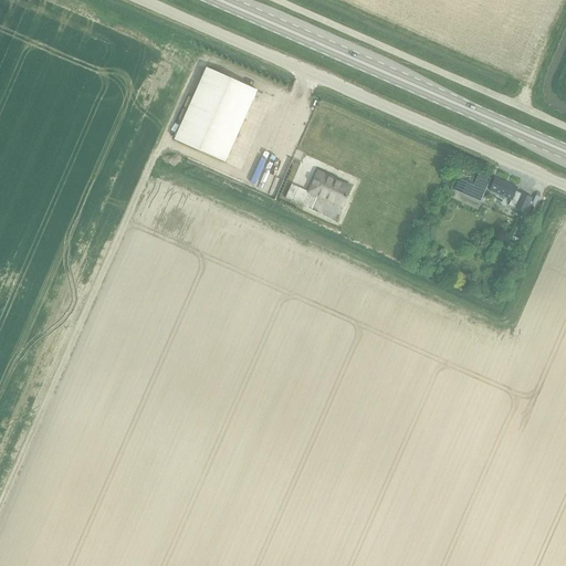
[(258,91),(207,69),(175,140),(226,163),(258,91)]
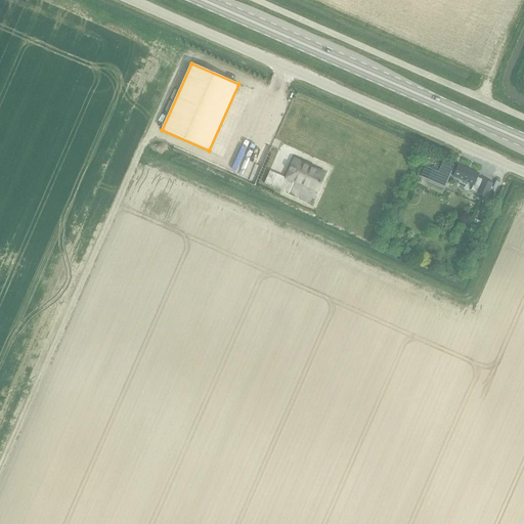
[(286,179),(280,190),(288,194),(293,182),(317,193),(326,173),(310,166),(311,165),(294,158),(285,179),(286,179)]
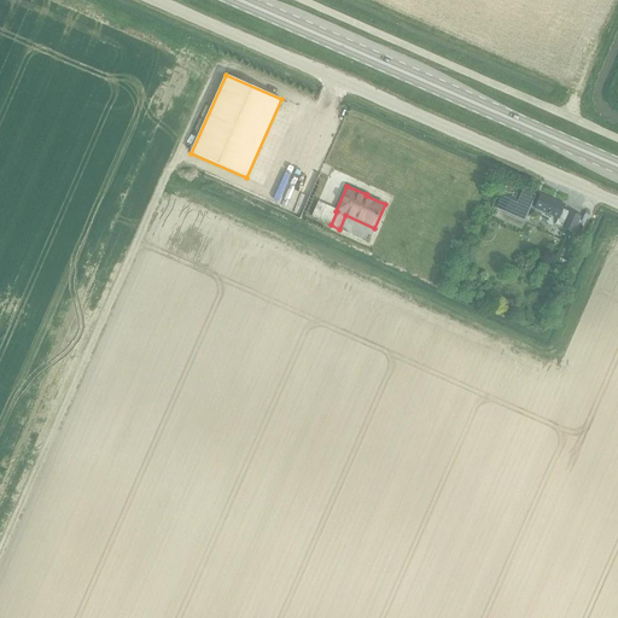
[(503,197),(501,203),(507,205),(505,210),(524,219),(535,194),(523,190),(517,203),(503,197)]
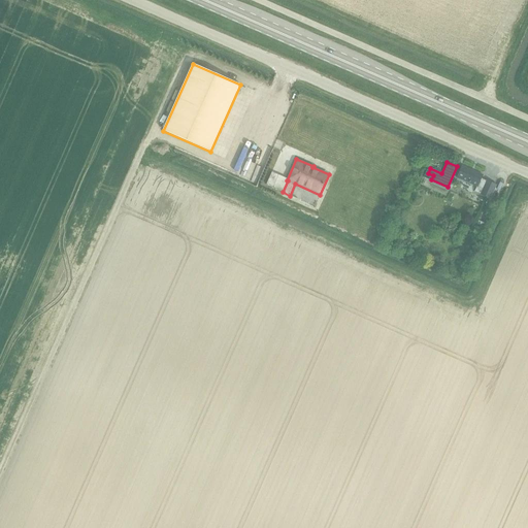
[(491,198),(493,194),(497,185),(482,178),(483,175),(462,166),(457,177),(484,189),(482,194),(488,196),(488,197),(489,198),(489,197),(491,198)]
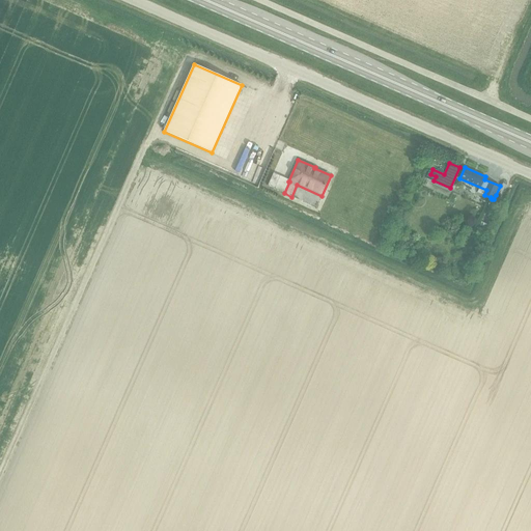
[(257,177),(266,180),(270,172),(261,168),(257,177)]
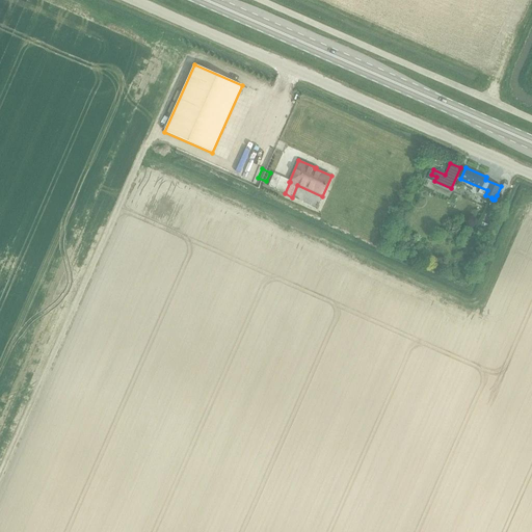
[(275,189),(281,177),(274,174),(269,186),(275,189)]
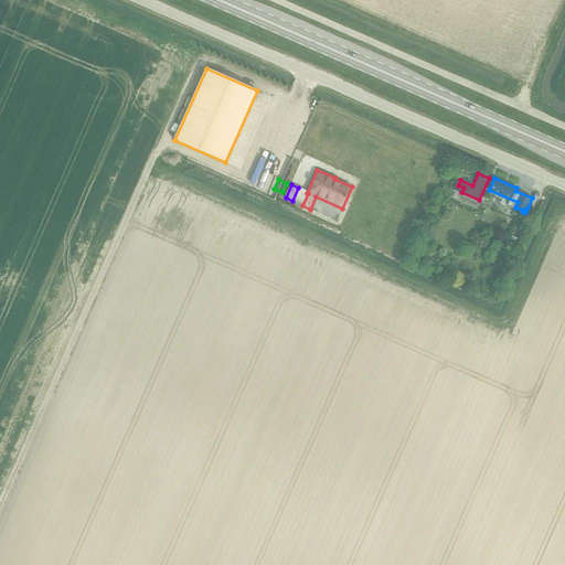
[(520,241),(512,236),(508,246),(516,249),(520,241)]
